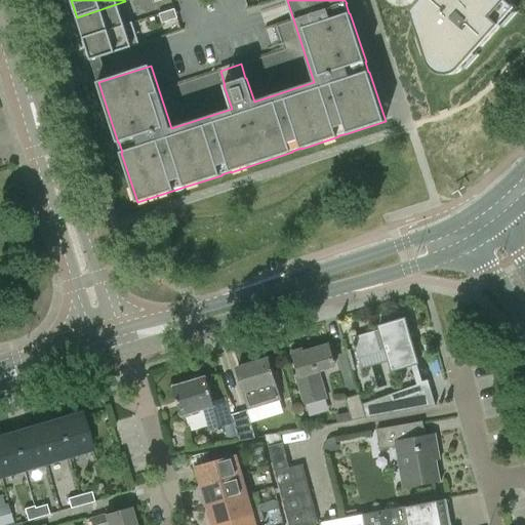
[(428,0),(419,10),(438,62),(439,64),(439,66),(441,68),(443,70),(445,72),(447,73),(448,73),(449,74),(451,74),(452,74),(453,74),(455,74),(456,74),(458,74),(460,73),(462,72),(465,71),(467,70),(468,69),(522,6),(515,0),(428,0)]
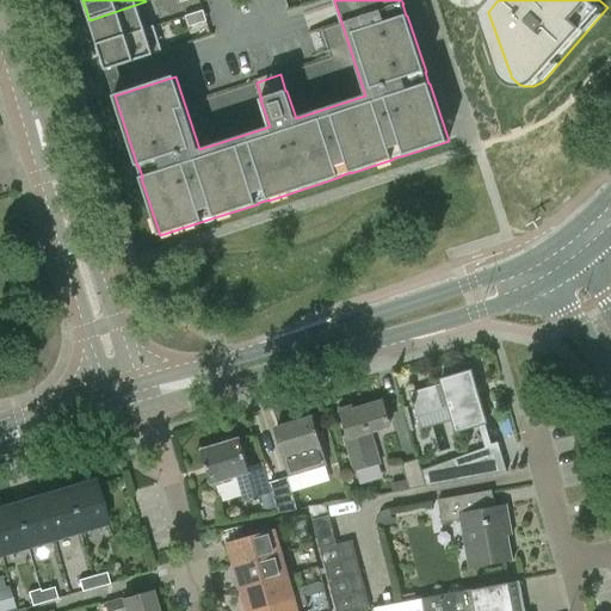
[(98,44),(144,29),(137,6),(146,2),(146,1),(90,20),(98,44)]
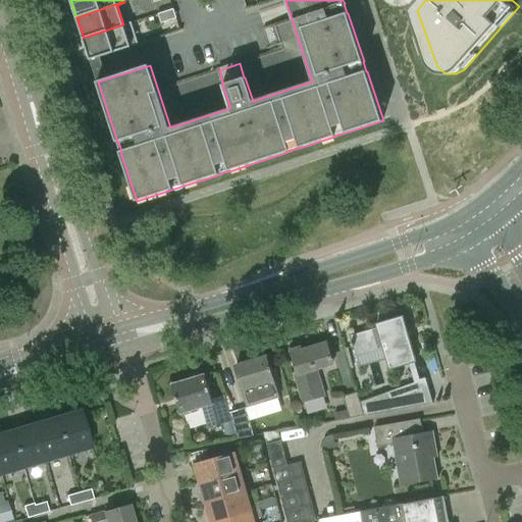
[(162,25),(177,20),(173,9),(158,14),(162,25)]
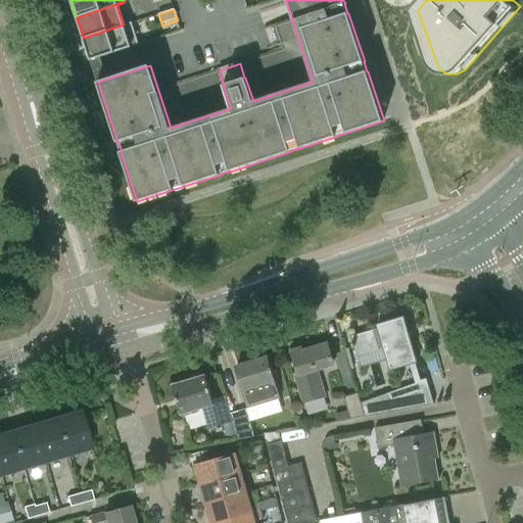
[(91,60),(139,44),(132,22),(124,25),(84,38),(91,60)]
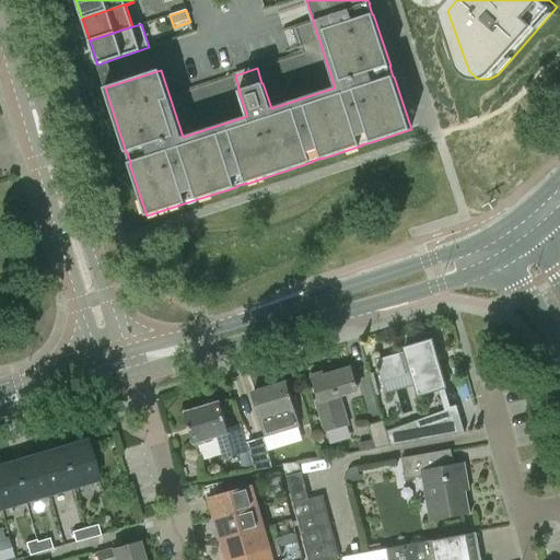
[(376,360),(378,369),(382,382),(411,373),(418,397),(445,389),(431,340),(405,349),(406,351),(376,360)]
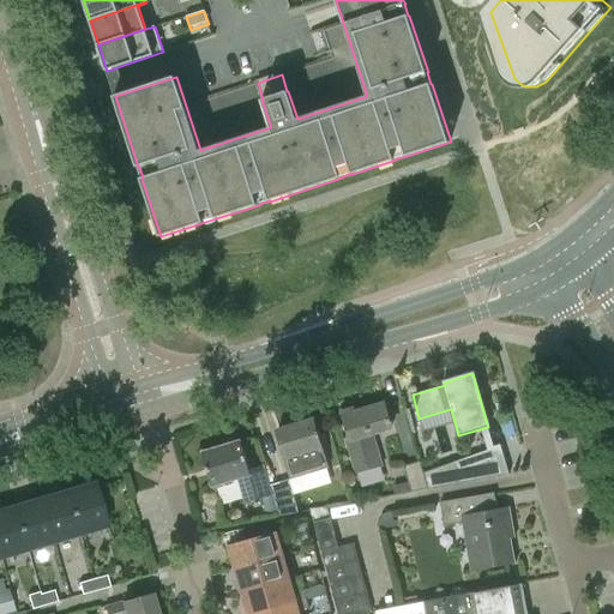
[(341,413),(349,441),(347,441),(356,475),(381,467),(371,429),(391,423),(385,403),(355,413),(354,409),(341,413)]
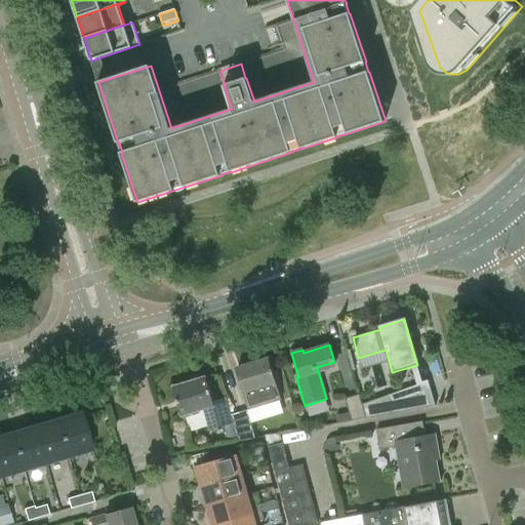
[(275,384),(268,360),(236,369),(247,405),(263,400),(265,406),(279,402),(273,384),(275,384)]
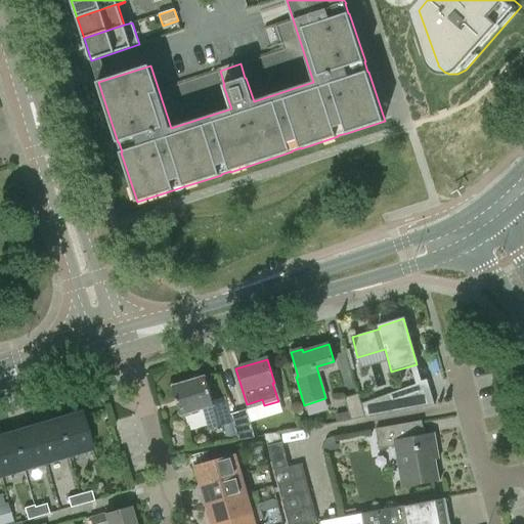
[(181,415),(204,408),(210,430),(232,423),(230,415),(225,397),(212,401),(206,378),(200,380),(199,376),(190,379),(191,382),(173,388),(181,415)]
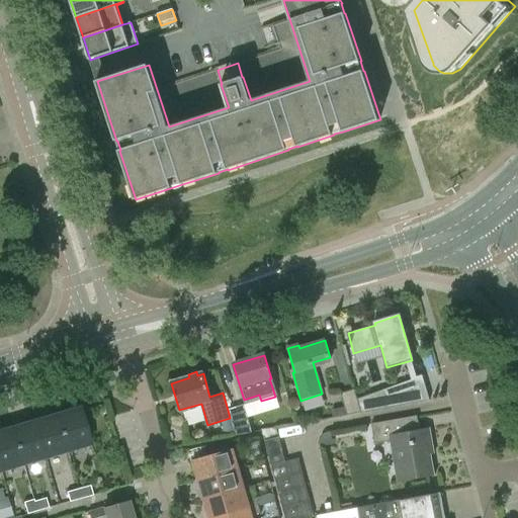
[(357,399),(362,413),(424,401),(420,384),(414,384),(413,377),(411,378),(414,387),(403,392),(401,384),(357,399)]
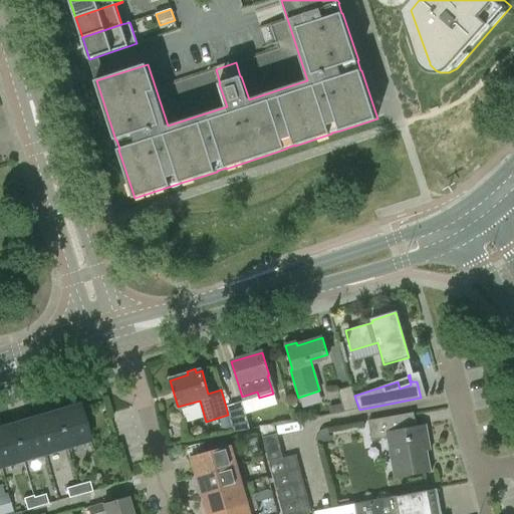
[(359,410),(354,396),(352,387),(338,391),(342,405),(329,407),(330,415),(344,413),(359,410)]
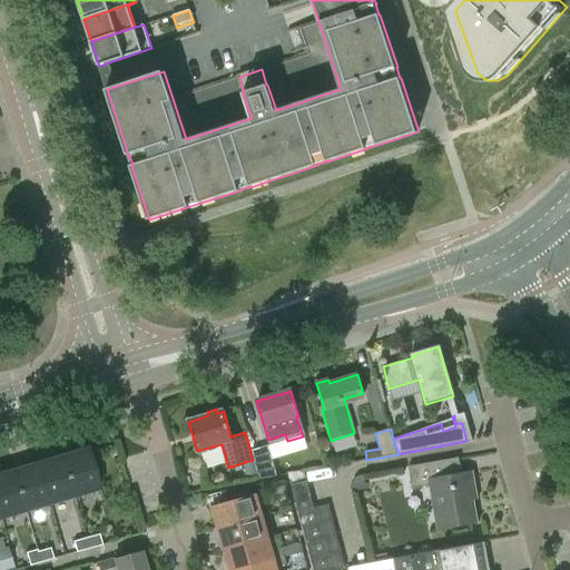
[(259,479),(277,475),(268,445),(251,451),(253,460),(254,460),(259,479)]
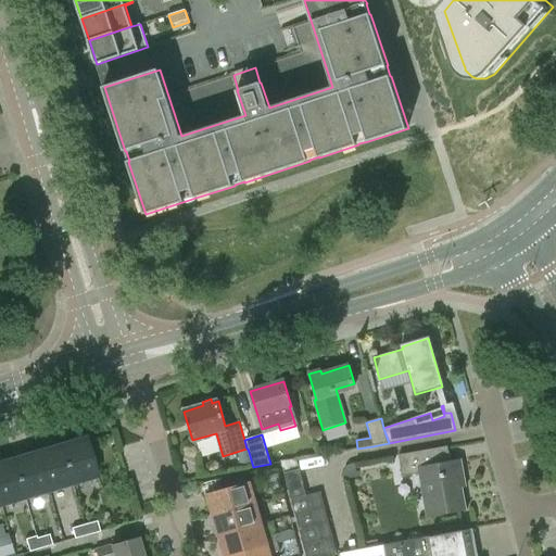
[(96,477),(85,438),(61,444),(72,483),(96,477)]
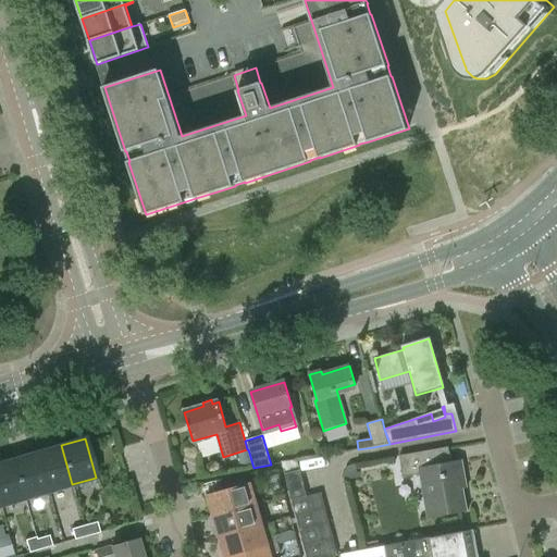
[(72,484),(61,445),(36,453),(48,492),(72,484)]
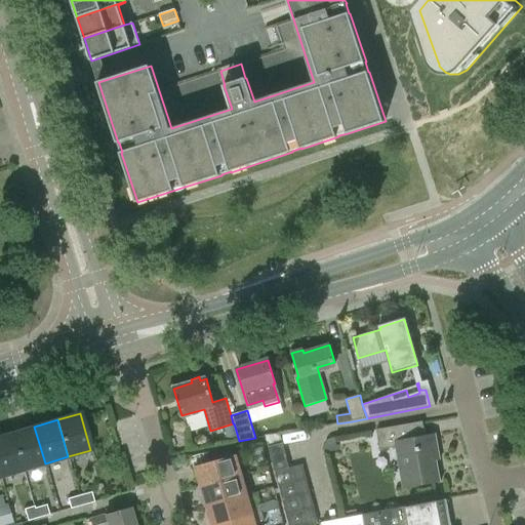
[(380,450),(396,447),(403,489),(441,482),(437,460),(441,460),(436,434),(426,436),(423,421),(377,431),(380,450)]
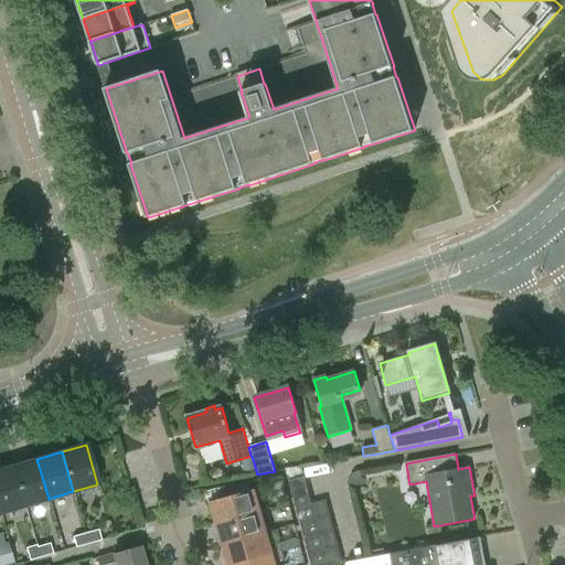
[(49,499),(36,459),(12,466),(24,505),(49,499)]
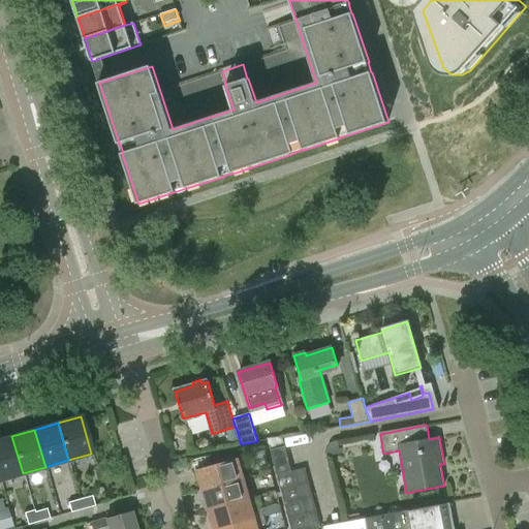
[(23,473),(11,436),(0,439),(0,479),(0,480),(23,473)]
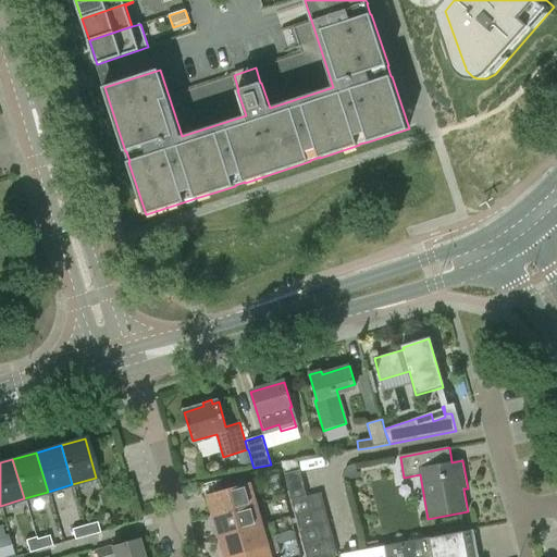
[(285,474),(299,471),(296,460),(282,462),(285,474)]
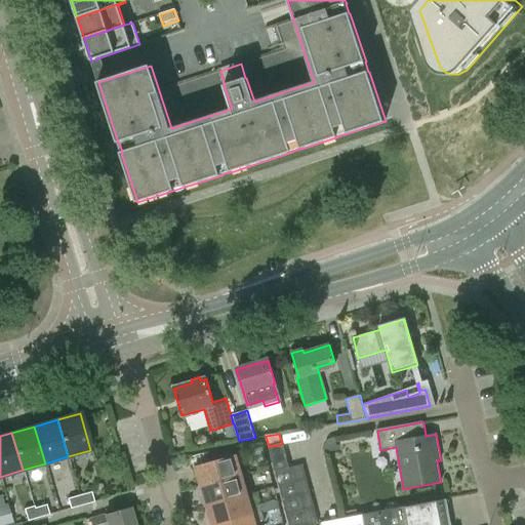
[(275,473),(289,469),(282,444),(268,447),(275,473)]
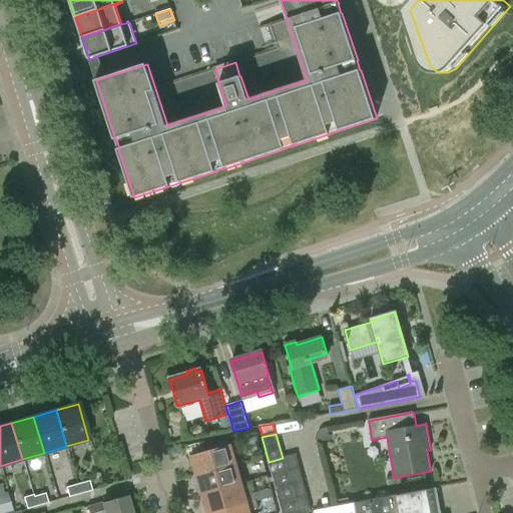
[(198,443),(200,454),(190,457),(195,476),(236,465),(231,445),(225,446),(223,438),(198,443)]
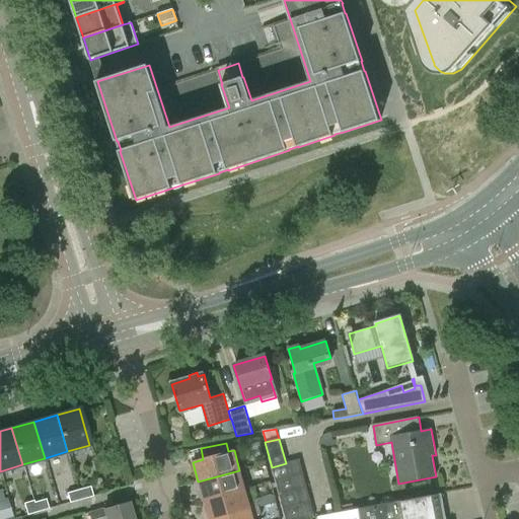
[(275,482),(302,474),(299,460),(286,463),(272,467),(275,482)]
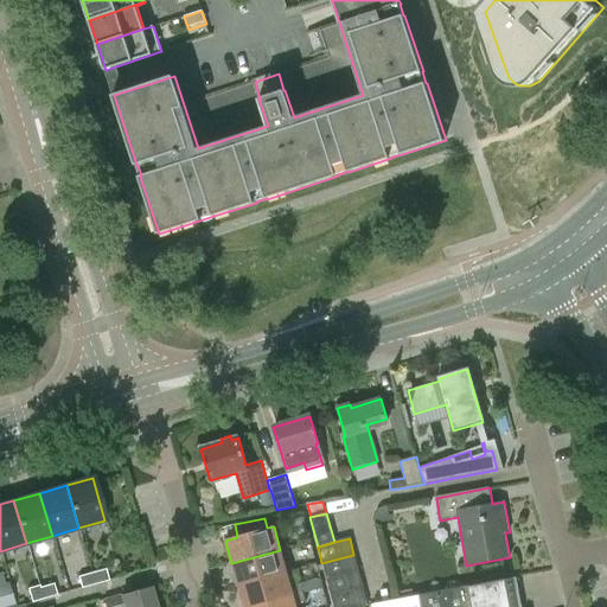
[(280,550),(231,563),(238,586),(286,573),(280,550)]
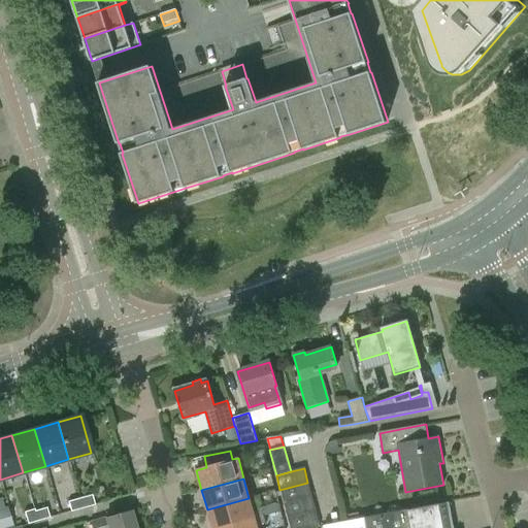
[(284,503),(311,496),(307,483),(279,490),(284,503)]
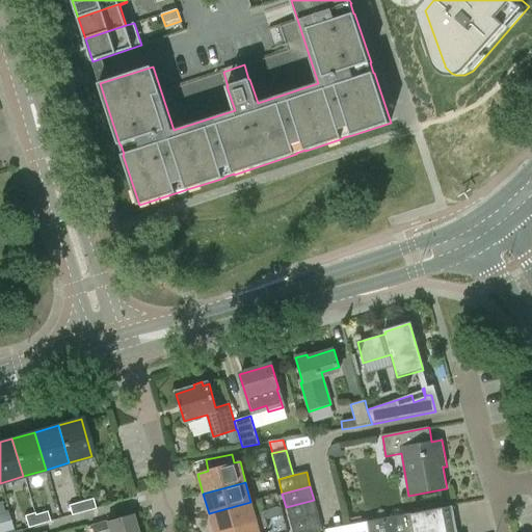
[(95,508),(92,499),(80,502),(83,512),(95,508)]
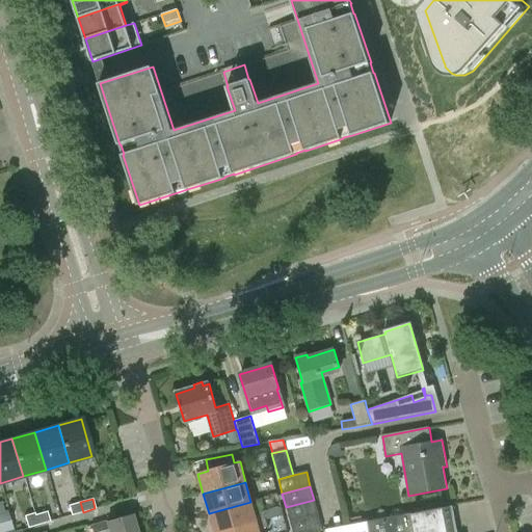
[(289,522),(318,514),(314,500),(286,507),(289,522)]
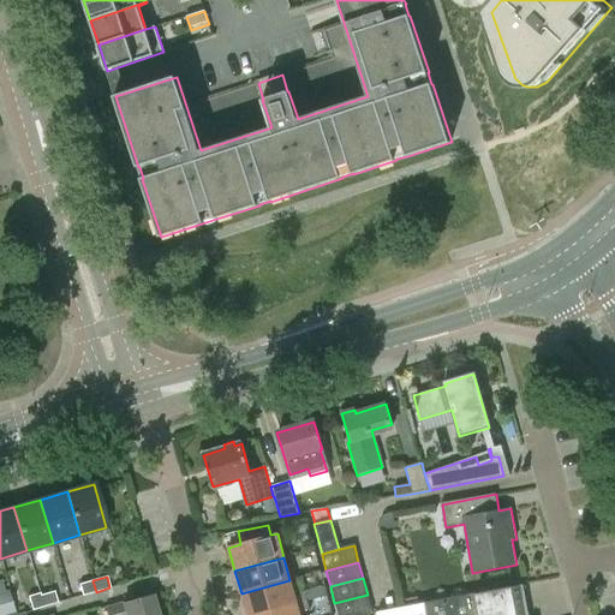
[(96,592),(93,580),(78,584),(82,596),(96,592)]
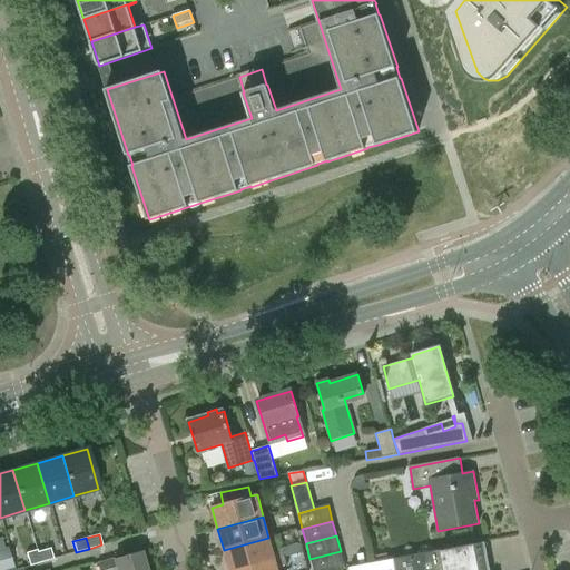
[(268,538),(224,550),(228,569),(235,569),(284,557),(282,548),(273,550),(268,538)]
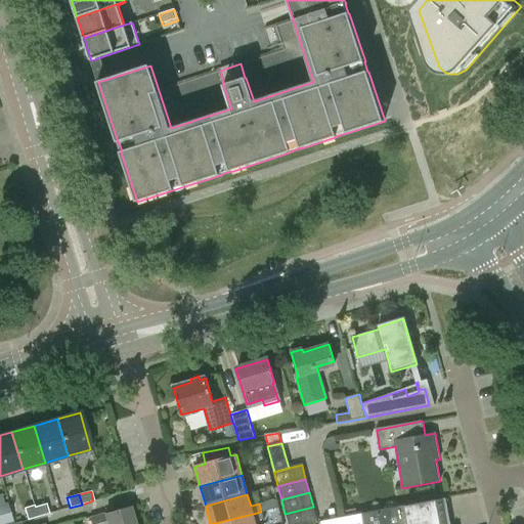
[(440,523),(436,500),(406,507),(406,506),(361,515),(342,518),(321,522),(321,523),(440,523)]
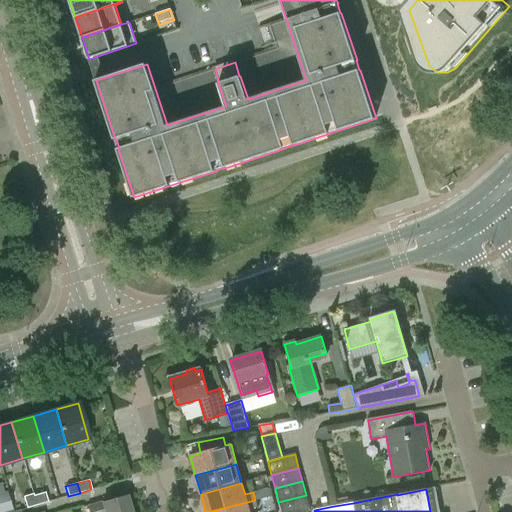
[(0,511),(4,511),(13,510),(7,491),(0,493),(0,511)]
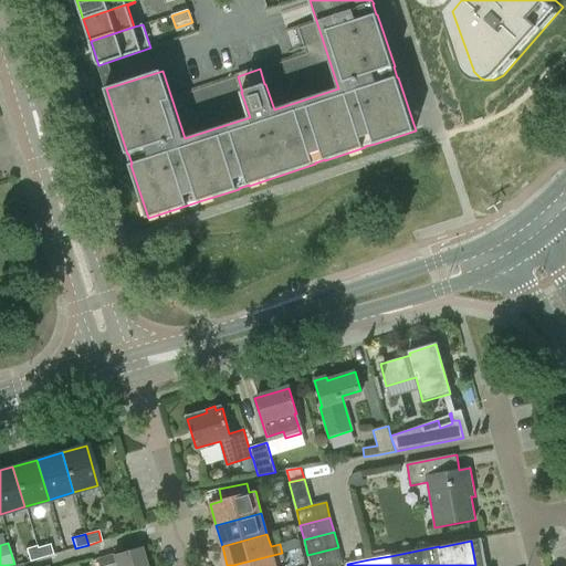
[(53,555),(50,544),(38,547),(40,558),(53,555)]
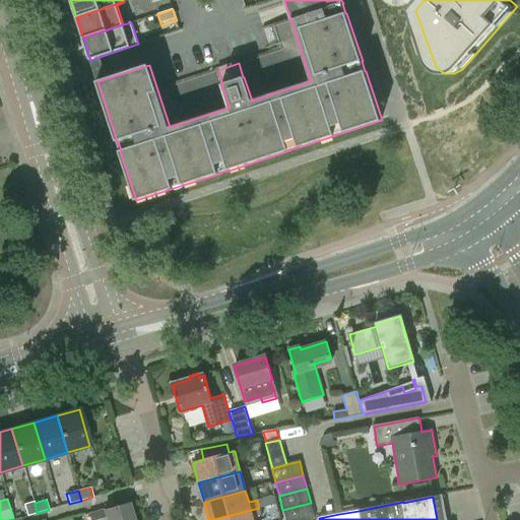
[(35,503),(34,501),(23,504),(26,516),(37,513),(35,503)]
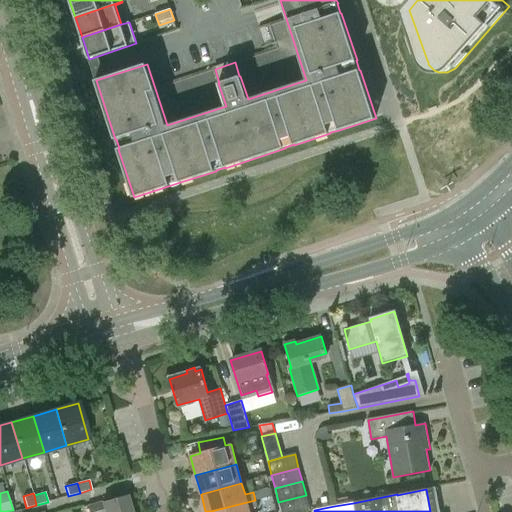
[(130,511),(126,495),(86,506),(88,511),(130,511)]
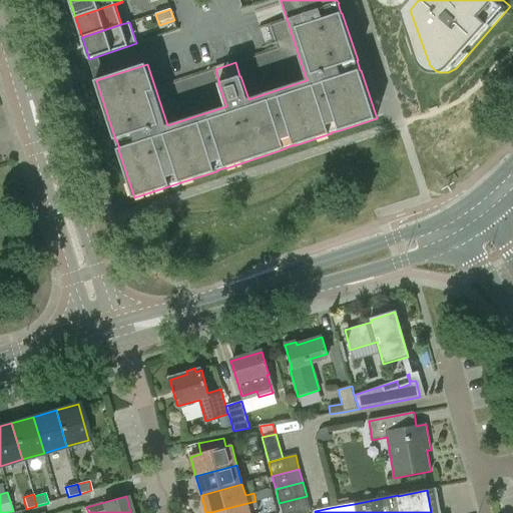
[(302,512),(311,512),(307,496),(279,503),(282,512),(302,512)]
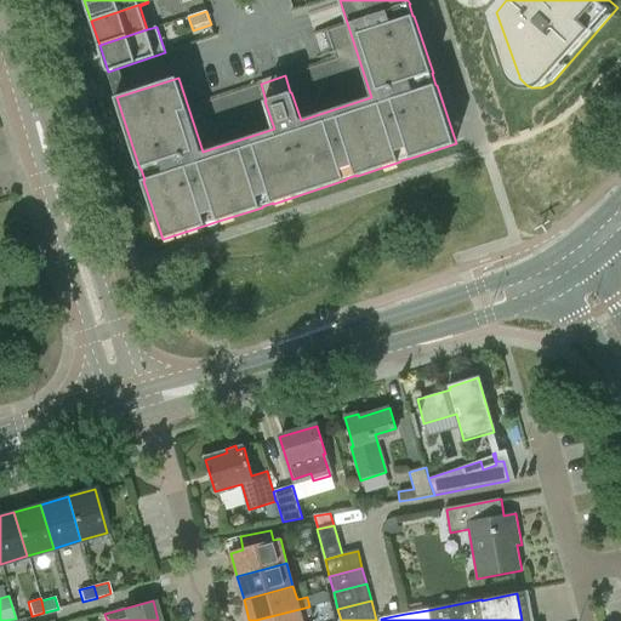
[(309,607),(256,620),(302,620),(302,619),(313,615),(309,607)]
